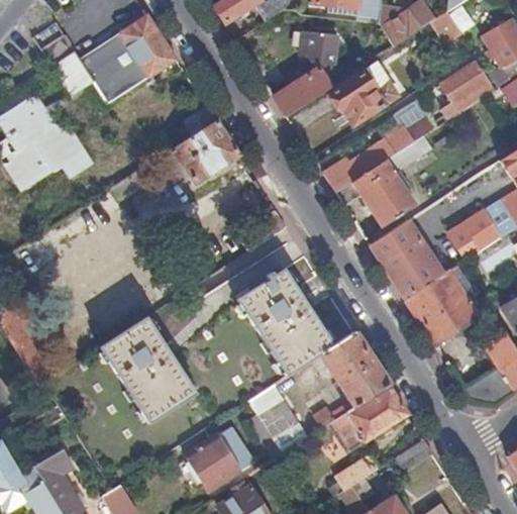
[(219,0),(213,4),(225,22),(257,0),(219,0)]
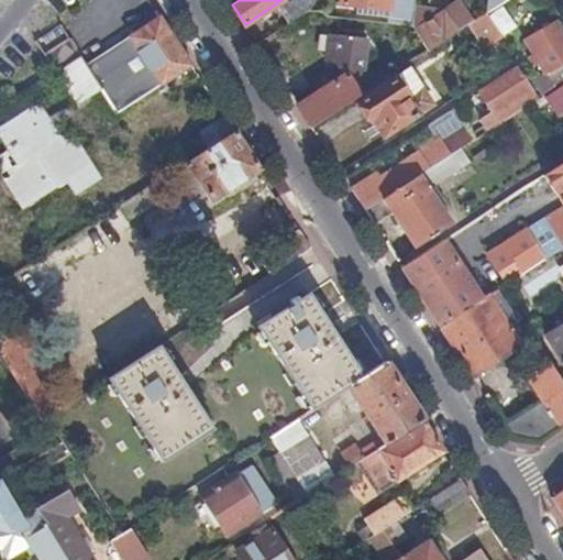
[(285,0),(276,8),(288,22),(313,0),(285,0)]
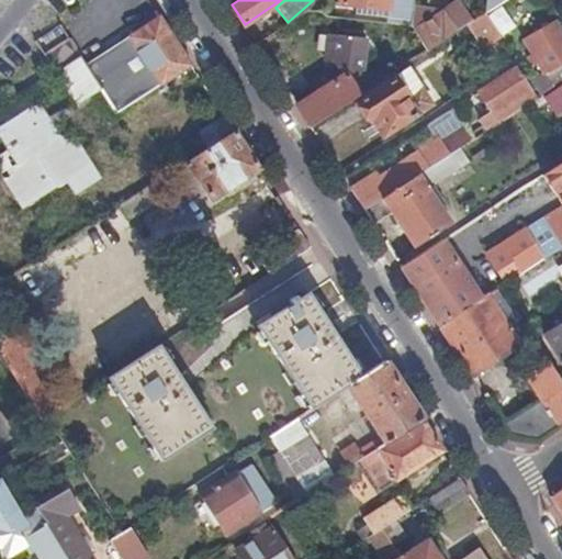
[(414,9),(415,0),(343,0),(343,1),(413,10),(414,9)]
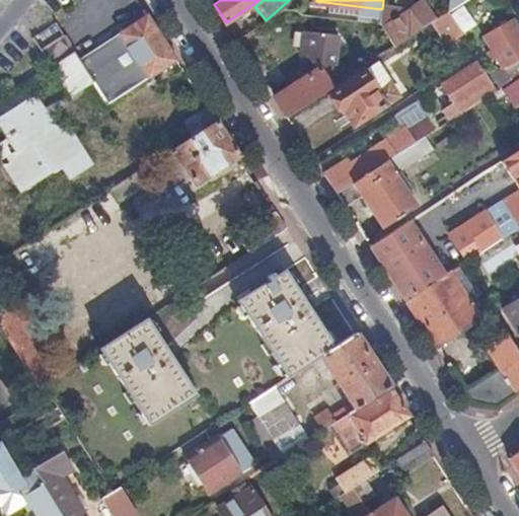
[(432,20),(439,16),(428,0),(425,0),(411,8),(423,26),(432,20)]
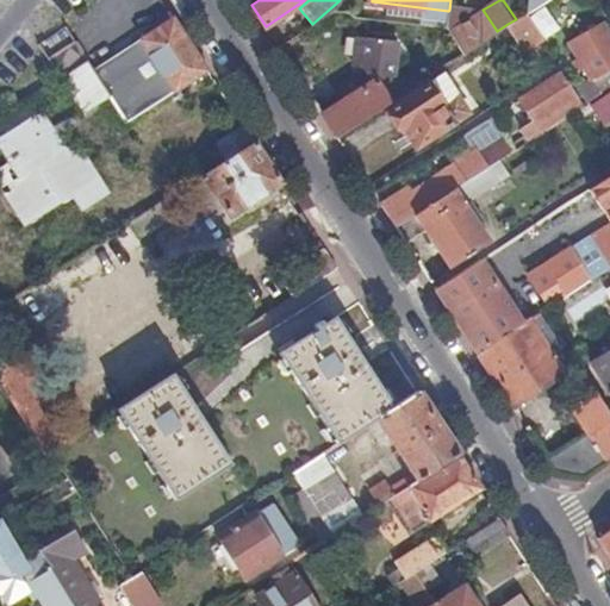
[(531,0),(531,10),(546,0),(531,0)]
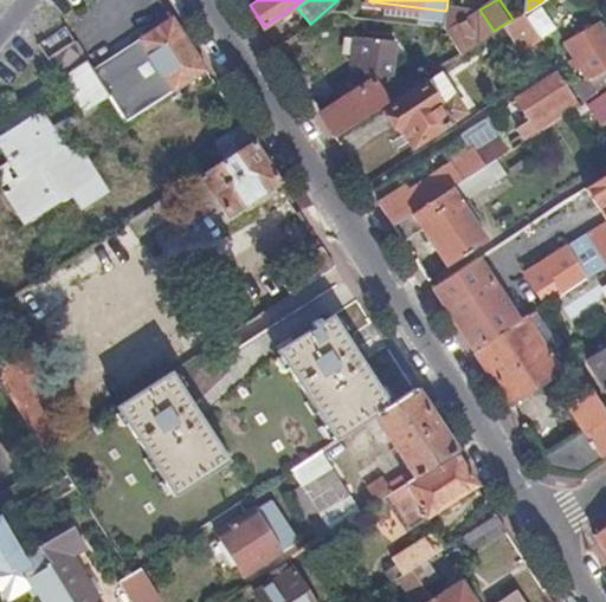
[(468,12),(446,10),(445,11),(444,25),(462,52),(494,31),(479,10),(466,18),(468,12)]
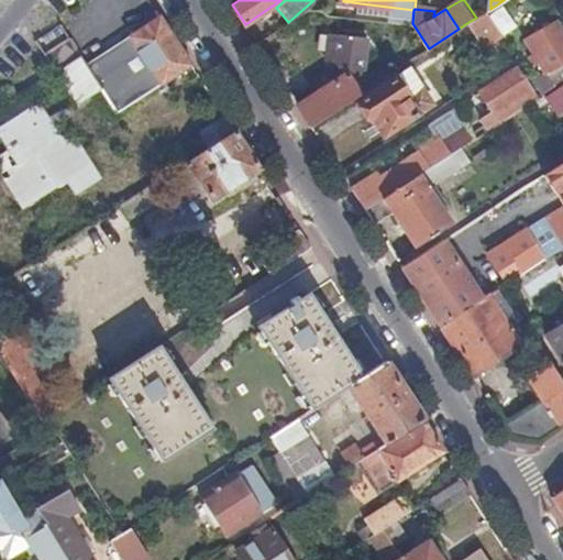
[(501,36),(486,11),(476,18),(468,22),(490,55),(498,51),(494,42),(501,36)]
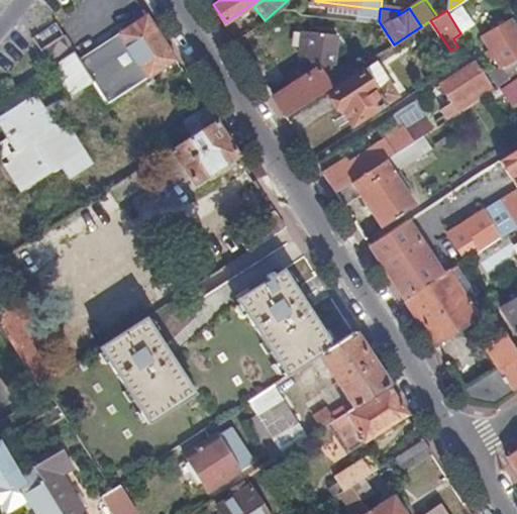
[(177,58),(147,12),(79,58),(80,59),(94,80),(108,102),(177,58)]
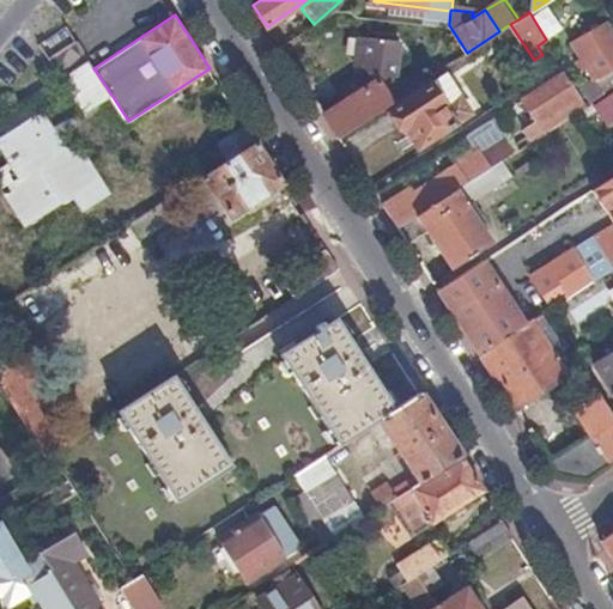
[(612,35),(606,23),(574,41),(595,77),(580,85),(590,102),(612,86),(612,35)]
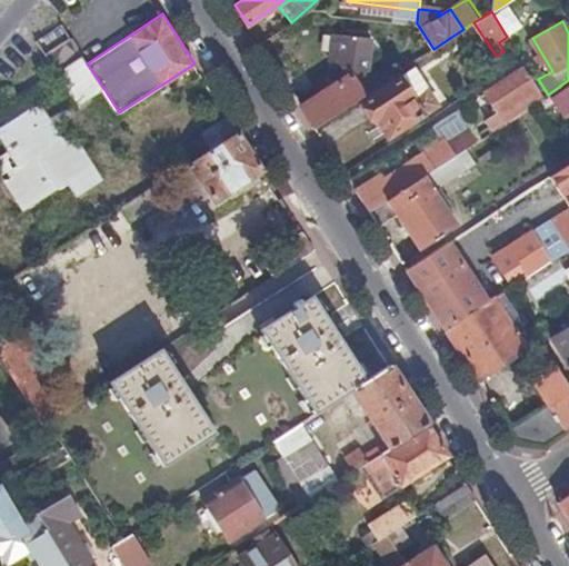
[(313,126),(386,80),(378,71),(369,69),(371,37),(335,32),(332,51),(340,52),(339,61),(340,63),(348,75),(325,89),(300,106),(313,126)]
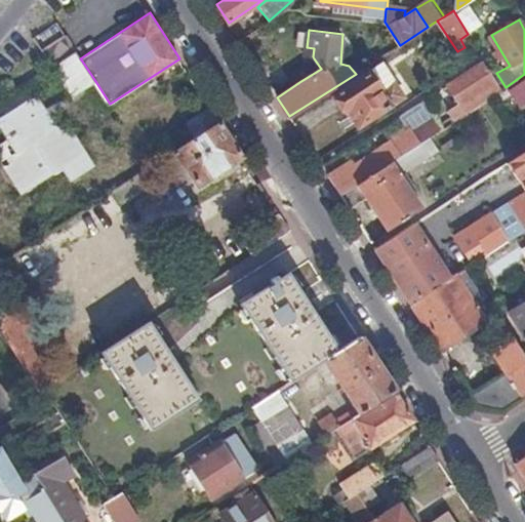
[(51,66),(74,50),(65,34),(40,49),(51,66)]
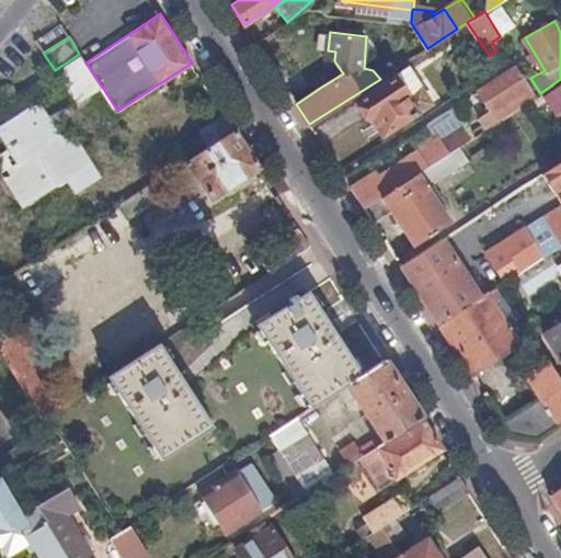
[(335,52),(328,50),(325,58),(334,60),(335,52)]
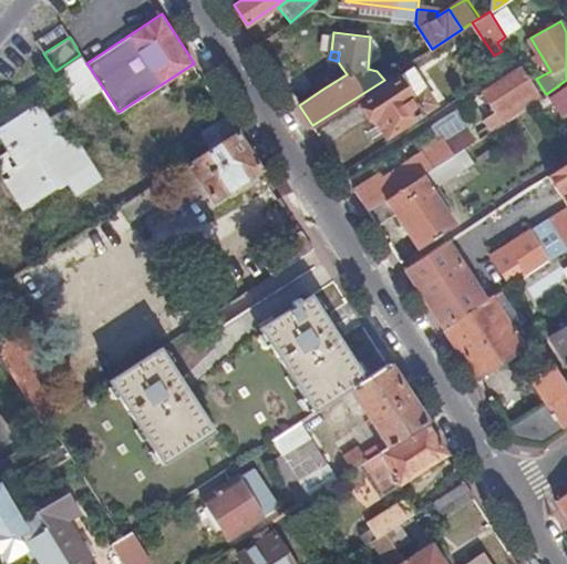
[(88,64),(86,63),(80,54),(55,71),(62,81),(88,64)]
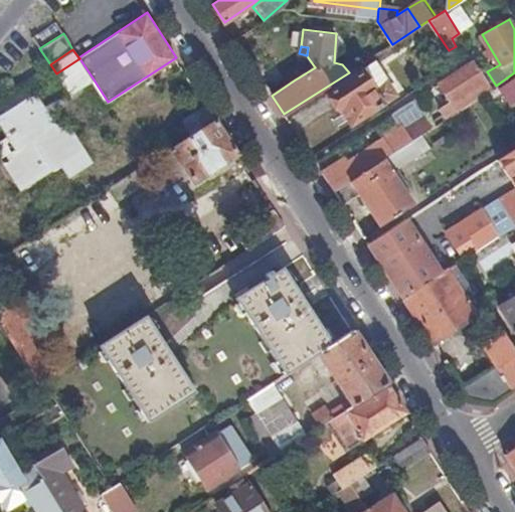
[(288,71),(294,80),(315,67),(308,57),(288,71)]
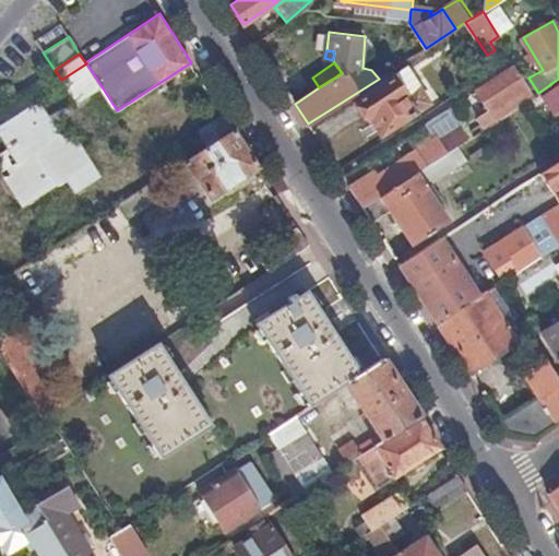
[(75,103),(102,86),(86,63),(61,80),(75,103)]
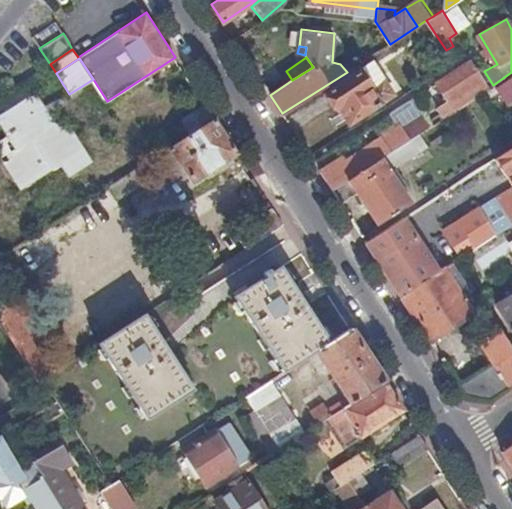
[(484,91),(489,88),(472,61),(437,83),(449,102),(442,107),(447,115),(484,91)]
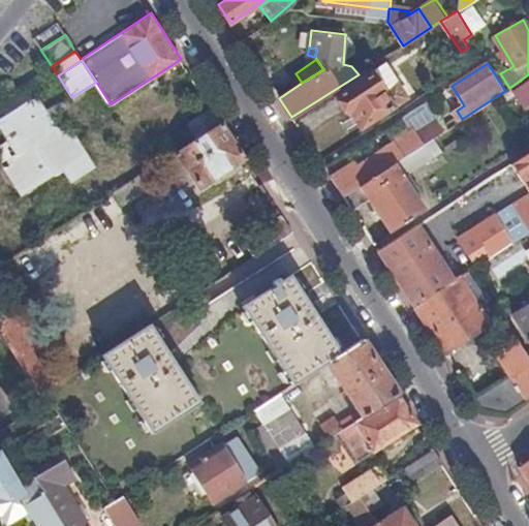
[(394,104),(372,70),(338,92),(340,94),(337,97),(345,110),(350,110),(362,127),(394,104)]
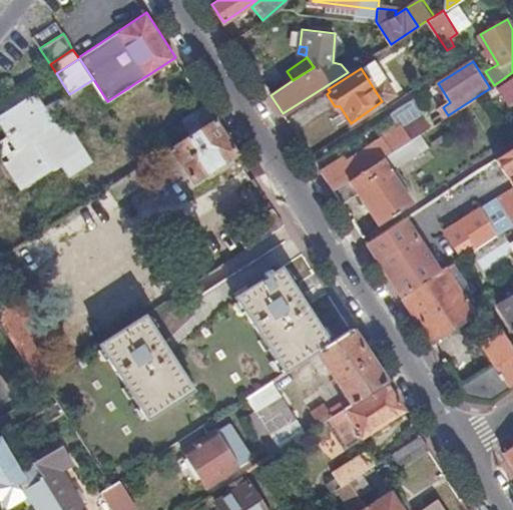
[(512,100),(512,75),(495,87),(507,105),(512,100)]
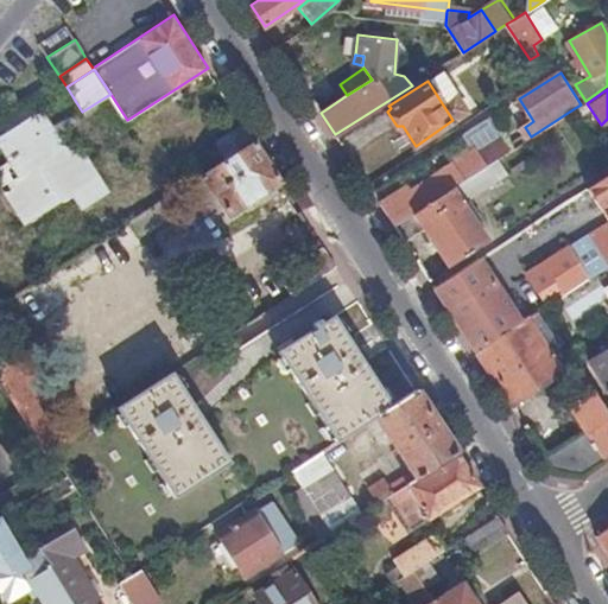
[(61,145),(36,106),(0,129),(0,137),(21,171),(7,188),(27,218),(70,190),(82,209),(107,192),(77,146),(61,145)]
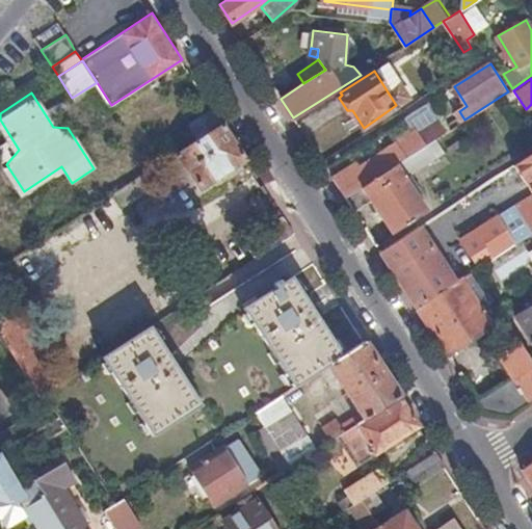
[(449,130),(429,100),(404,117),(414,133),(422,148),(449,130)]
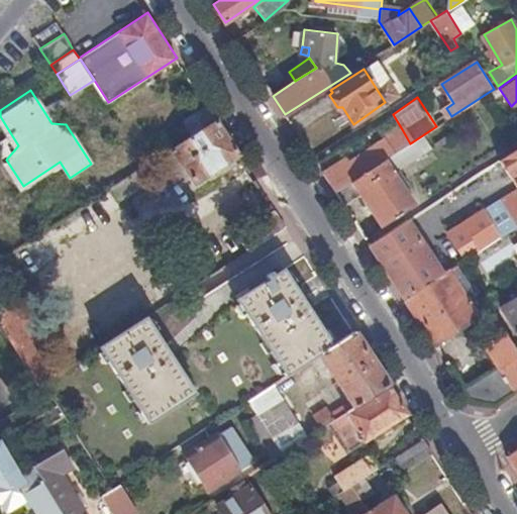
[(216,118),(207,104),(184,119),(194,134),(216,118)]
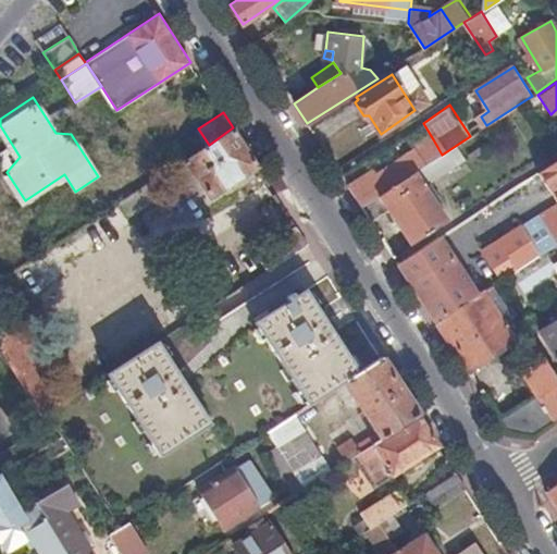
[(233,127),(209,145),(186,159),(210,195),(257,164),(233,127)]
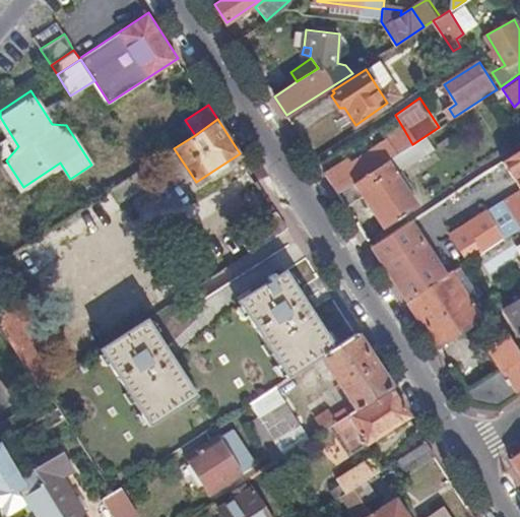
[(404,130),(388,140),(397,154),(412,144),(404,130)]
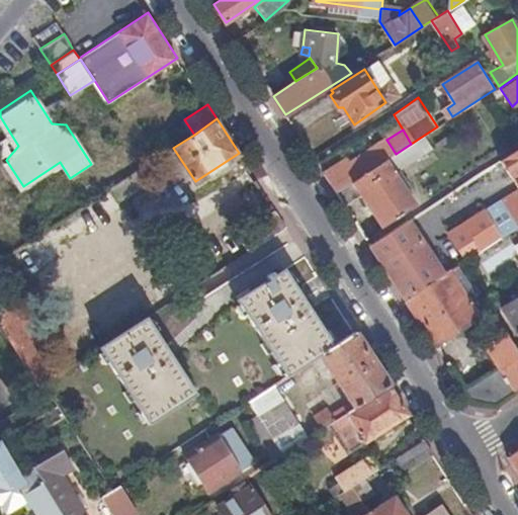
[(340,163),(324,173),(337,192),(396,154),(386,140),(343,167),(340,163)]
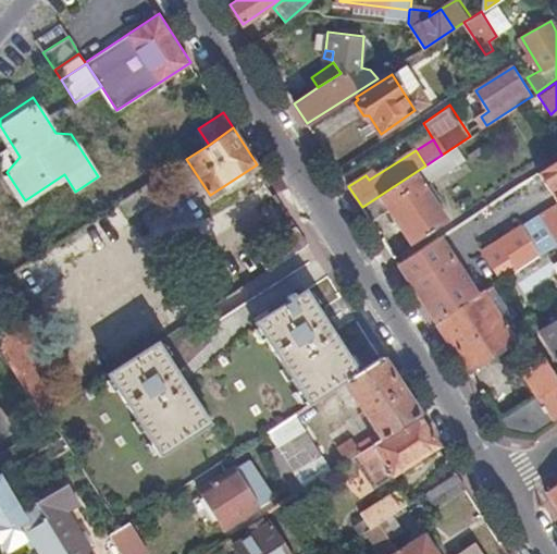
[(556,242),(556,160),(537,173),(556,200),(556,204),(521,228),(540,254),(556,244),(556,242)]
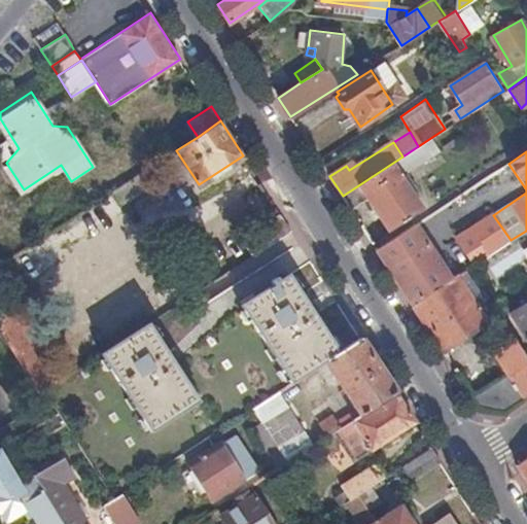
[(402,156),(343,196),(352,210),(369,200),(388,232),(423,209),(398,171),(408,165),(402,156)]
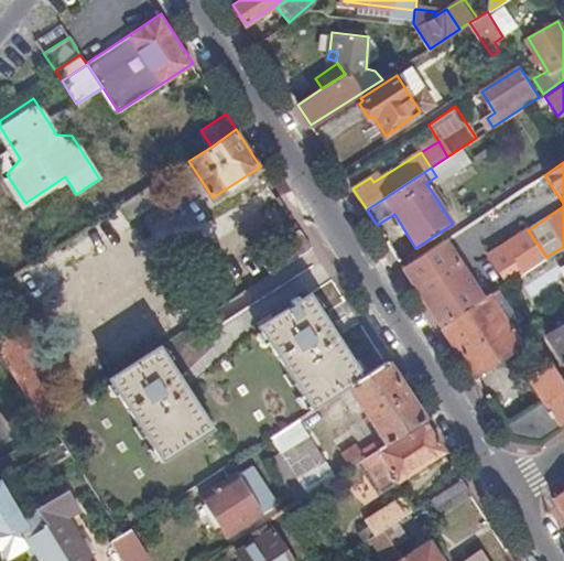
[(156,198),(149,186),(121,205),(129,217),(156,198)]
